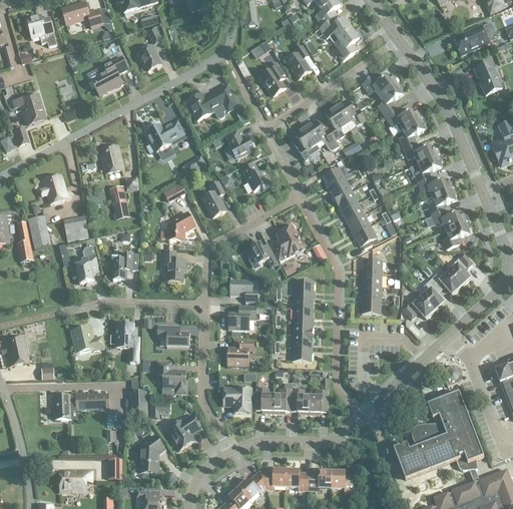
[(119,1),(121,0),(124,11),(140,7),(139,6),(158,0),(117,0),(119,1)]
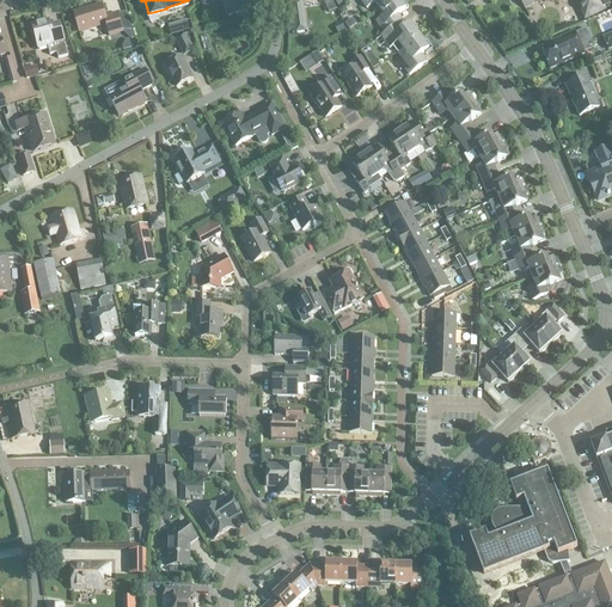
[(224,0),(228,13),(245,7),(243,0),(203,0),(203,1),(209,0),(224,0)]
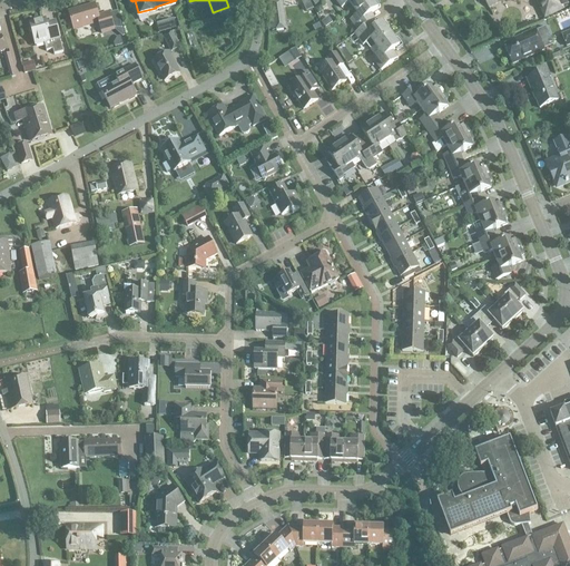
[(286,26),(282,0),(268,0),(273,28),(286,26)]
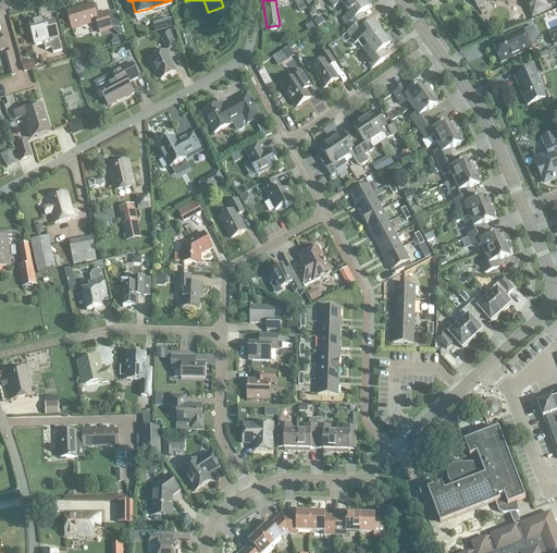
[(307,7),(304,0),(295,0),(299,9),(300,8),(301,10),(307,7)]
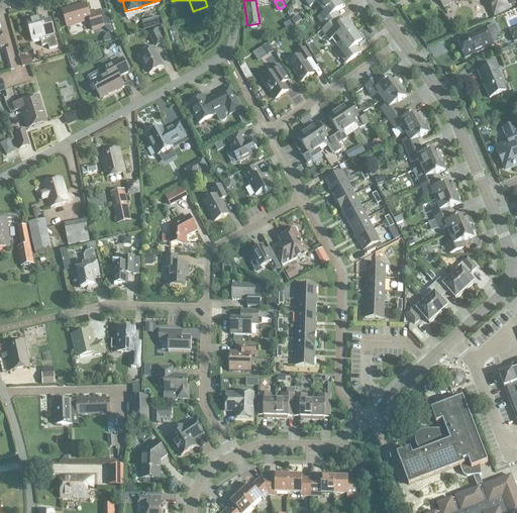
[(325,25),(336,17),(333,12),(345,3),(343,0),(325,0),(320,4),(325,10),(318,15),(325,25)]
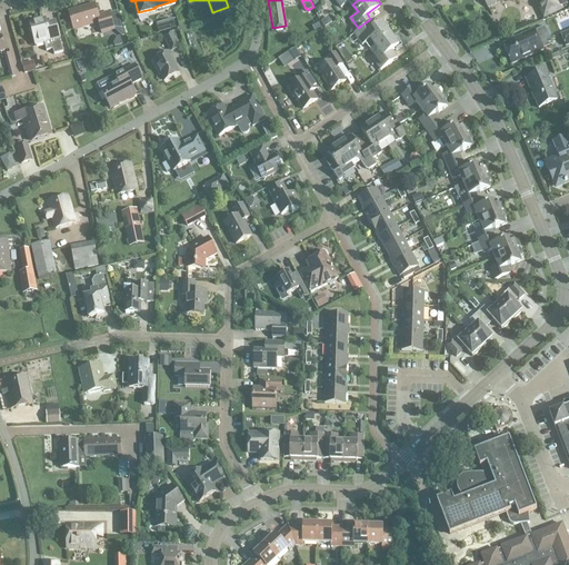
[(537,0),(543,15),(561,6),(561,5),(567,1),(566,0),(486,0),(488,3),(493,0),(537,0)]
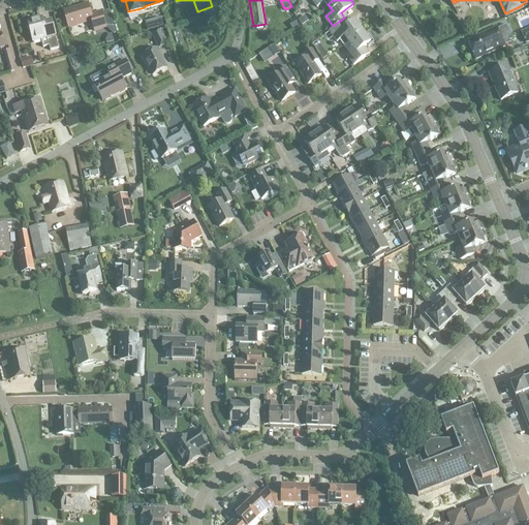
[(91,10),(88,1),(64,8),(69,24),(91,18),(94,29),(106,25),(109,33),(116,31),(109,7),(101,9),(101,7),(91,10)]
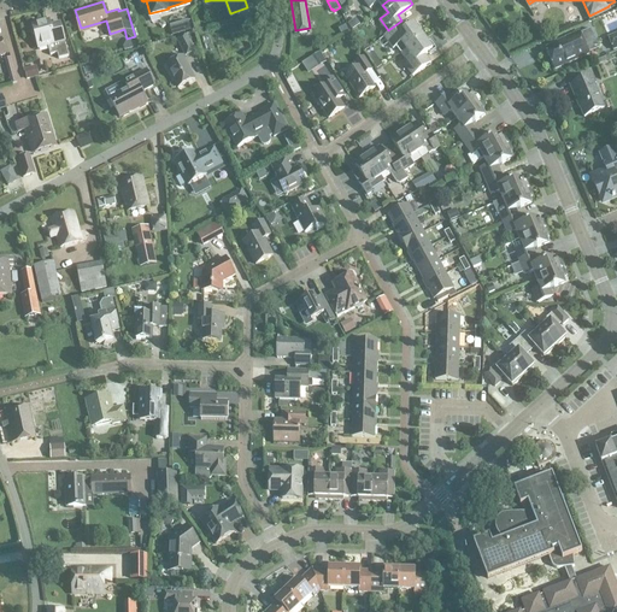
[(60,17),(52,19),(51,16),(34,21),(34,23),(31,24),(30,25),(31,31),(34,31),(36,31),(40,45),(50,42),(52,51),(58,49),(60,54),(70,52),(60,17)]
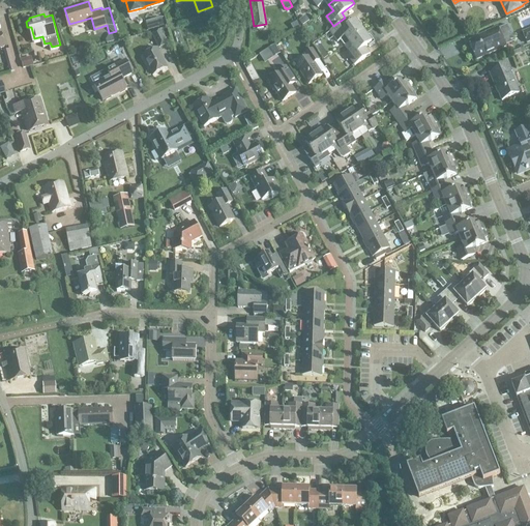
[(149,18),(151,27),(165,23),(162,13),(149,18)]
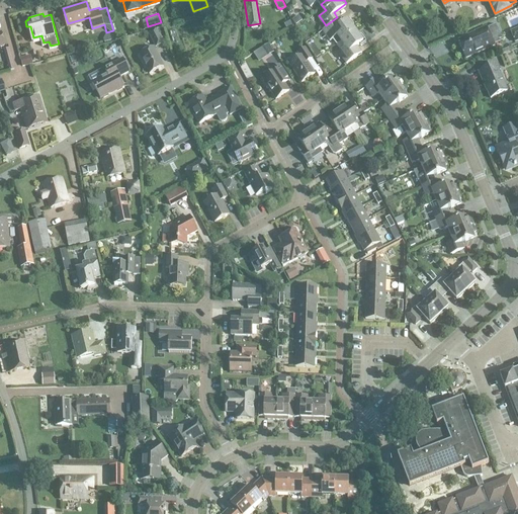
[(341,38),(356,28),(352,24),(354,21),(350,16),(338,24),(335,19),(338,17),(337,17),(326,25),(323,27),(330,37),(337,32),(341,38)]
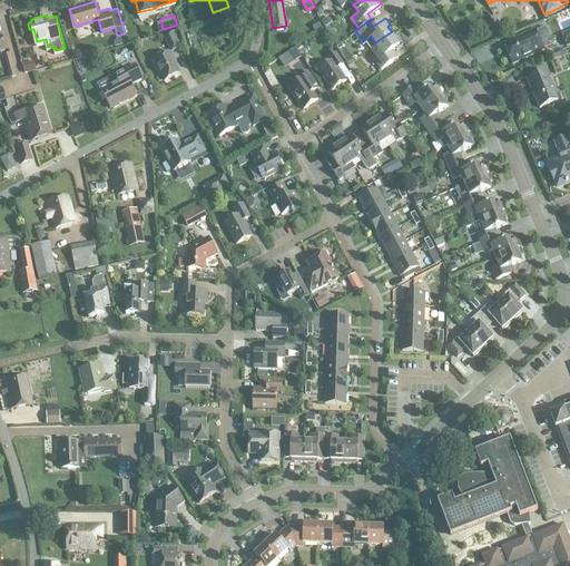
[(173,29),(163,33),(170,48),(180,44),(173,29)]
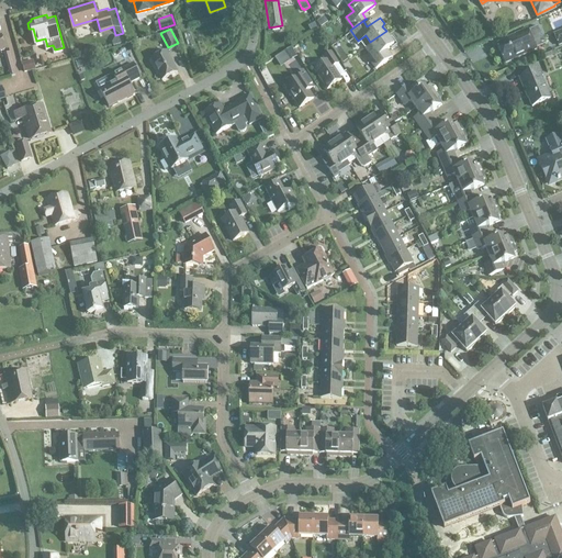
[(506,62),(528,52),(538,47),(529,29),(519,33),(497,43),(506,62)]
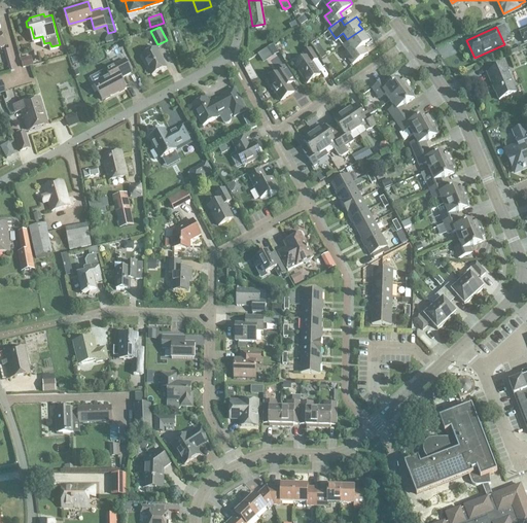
[(362,29),(347,39),(351,45),(344,50),(352,62),(364,53),(359,46),(366,42),(367,43),(373,39),(367,32),(364,33),(362,29)]
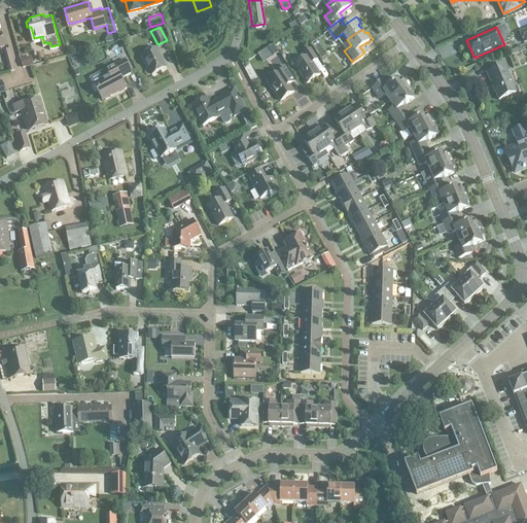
[(511,39),(520,35),(518,30),(508,33),(511,39)]
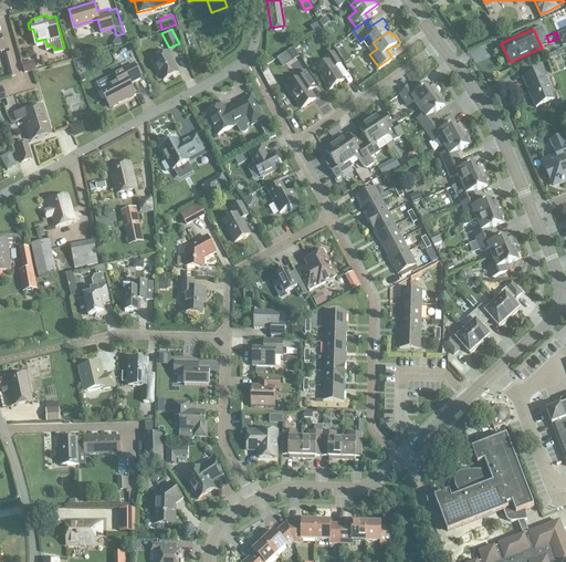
[(27,49),(34,45),(32,38),(24,41),(27,49)]
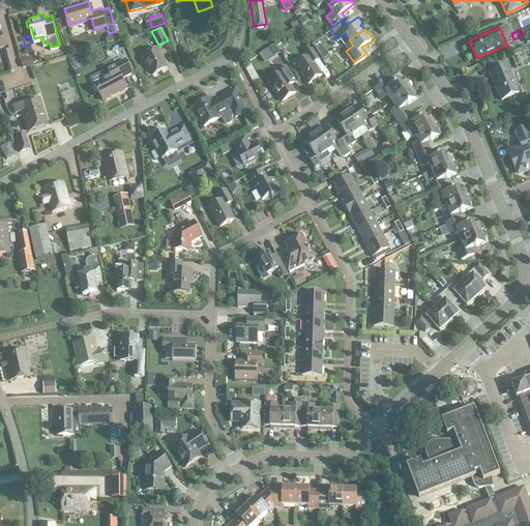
[(15,67),(8,46),(3,48),(8,68),(15,67)]
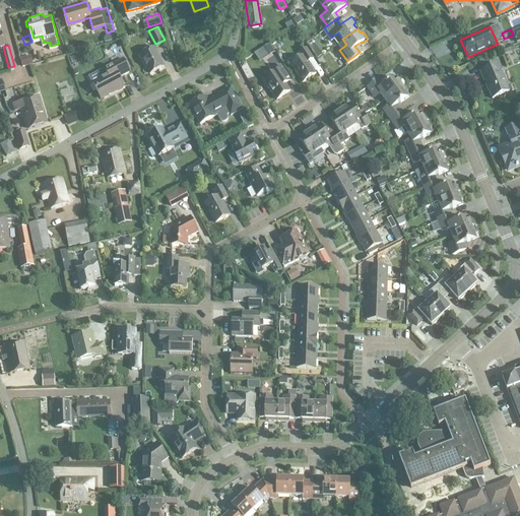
[(149,71),(165,63),(154,45),(140,52),(149,71)]
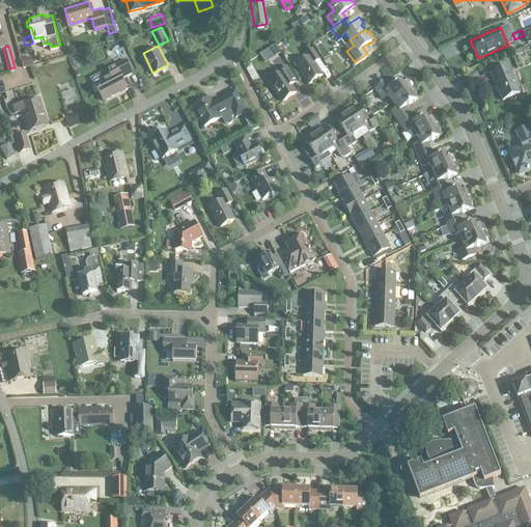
[(323,72),(314,60),(319,56),(313,46),(306,51),(308,55),(297,62),(309,81),(323,72)]
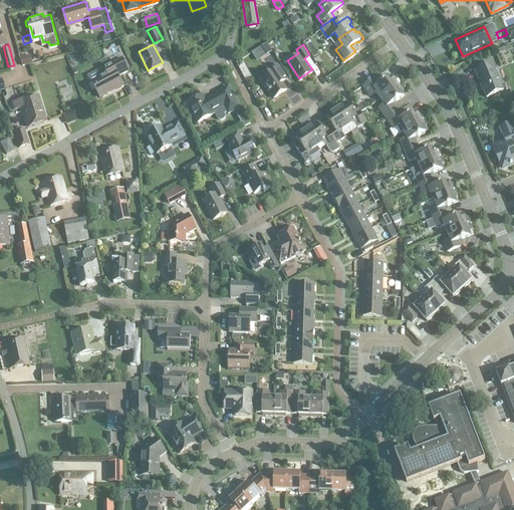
[(20,54),(21,62),(31,60),(29,52),(20,54)]
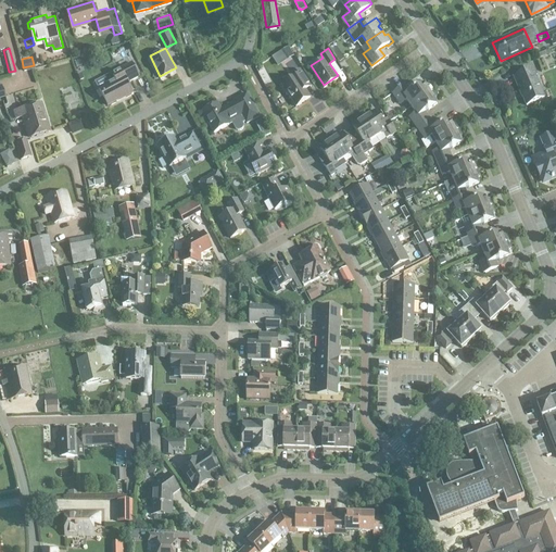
[(134,90),(128,80),(140,74),(131,59),(112,70),(115,77),(99,86),(108,102),(125,92),(127,93),(134,90)]
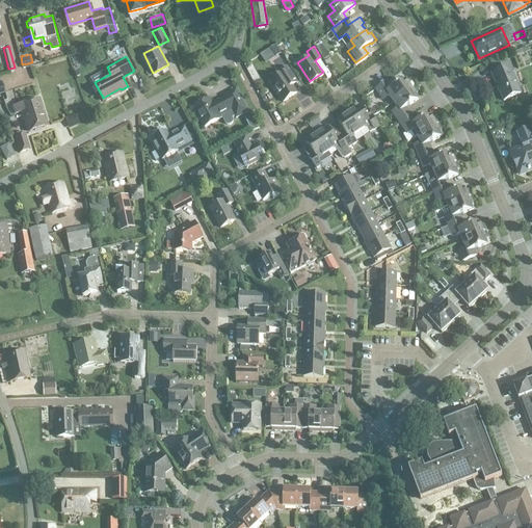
[(499,85),(503,98),(521,90),(512,70),(510,62),(491,70),(497,82),(496,83),(498,86),(499,85)]
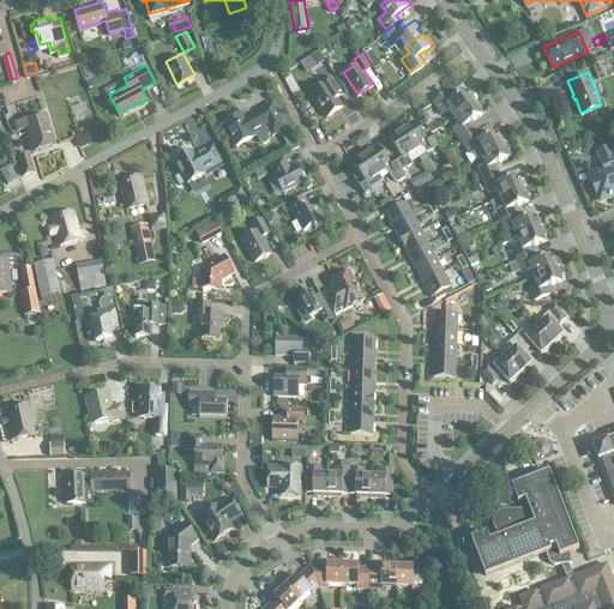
[(343,103),(333,89),(339,85),(331,73),(323,79),(325,82),(312,90),(327,114),(343,103)]
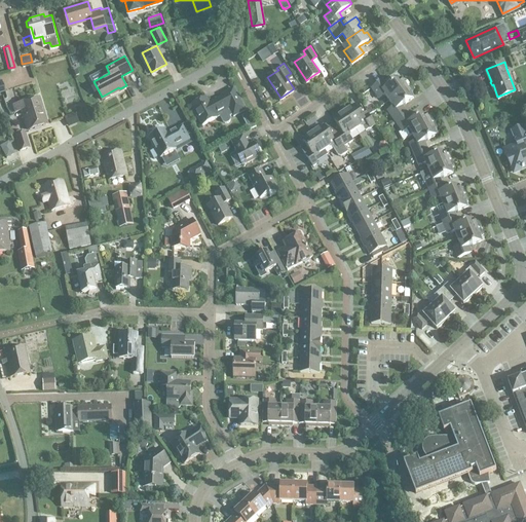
[(378,95),(385,91),(389,98),(409,83),(405,77),(401,77),(400,75),(388,83),(383,76),(371,85),(378,95)]
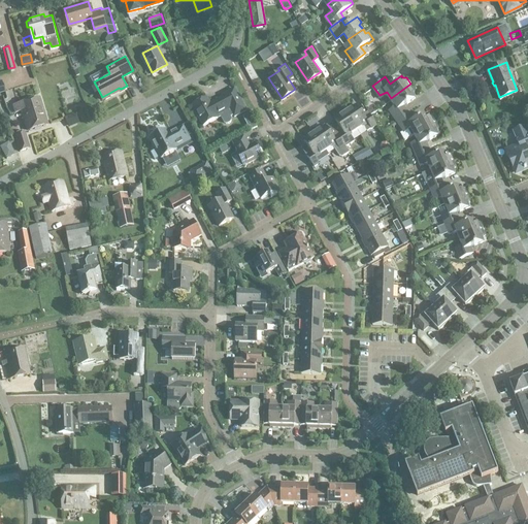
[(390,109),(396,119),(408,110),(403,103),(416,95),(414,93),(415,89),(410,84),(391,98),(395,103),(390,109)]
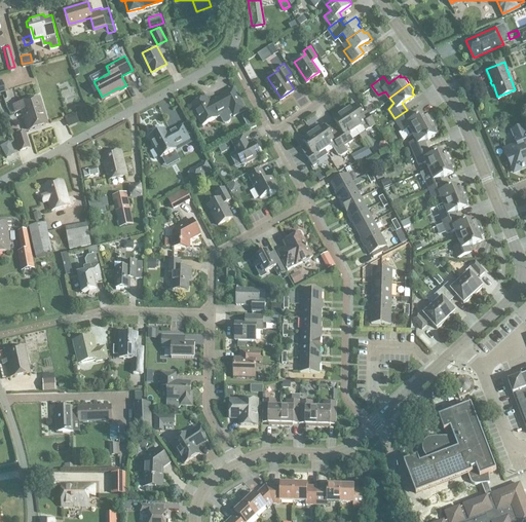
[(202,122),(217,114),(220,113),(223,118),(223,119),(224,119),(226,120),(227,120),(228,119),(229,118),(230,117),(230,116),(230,115),(230,113),(233,112),(234,113),(246,107),(234,85),(222,91),(223,92),(210,101),(205,95),(191,103),(202,122)]
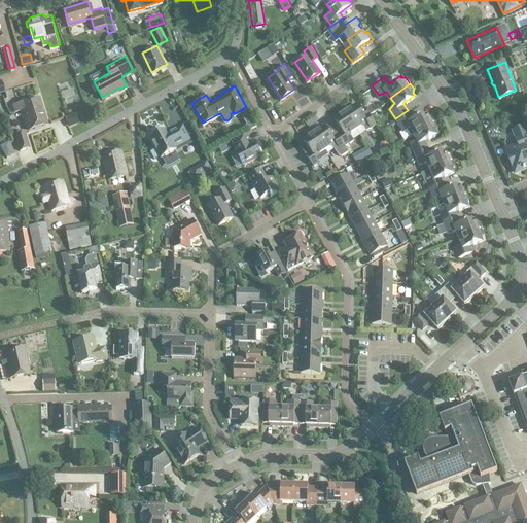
[(13,103),(15,109),(21,108),(27,128),(47,121),(39,95),(13,103)]
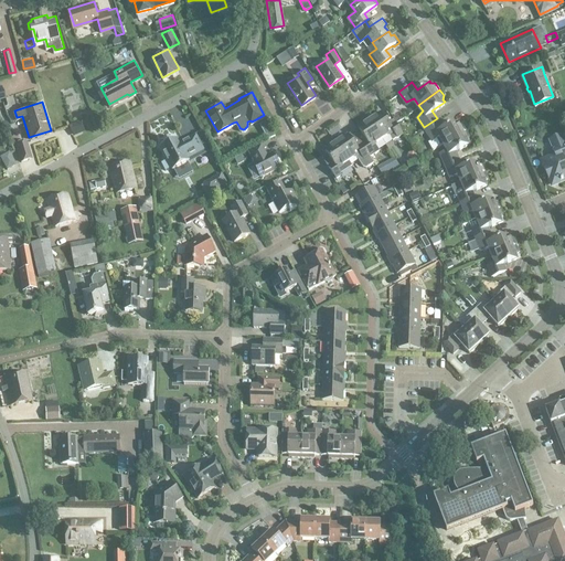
[(370,117),(382,136),(388,131),(392,137),(396,135),(397,135),(403,131),(395,119),(390,123),(381,109),(370,117)]
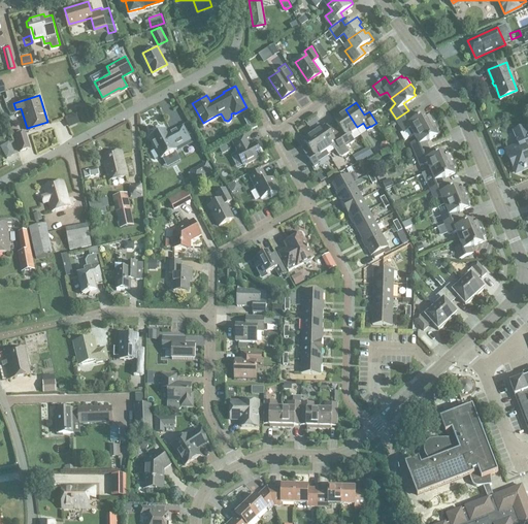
[(357,127),(345,109),(334,117),(342,129),(338,132),(345,143),(355,137),(351,131),(357,127)]
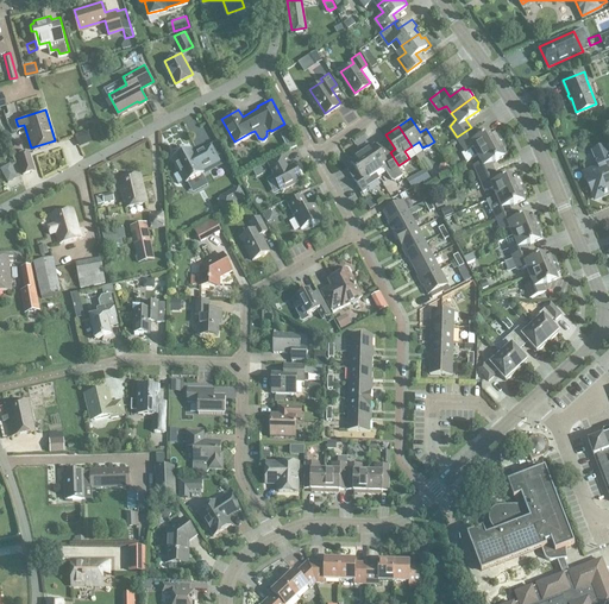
[(280,132),(288,148),(296,143),(288,127),(280,132)]
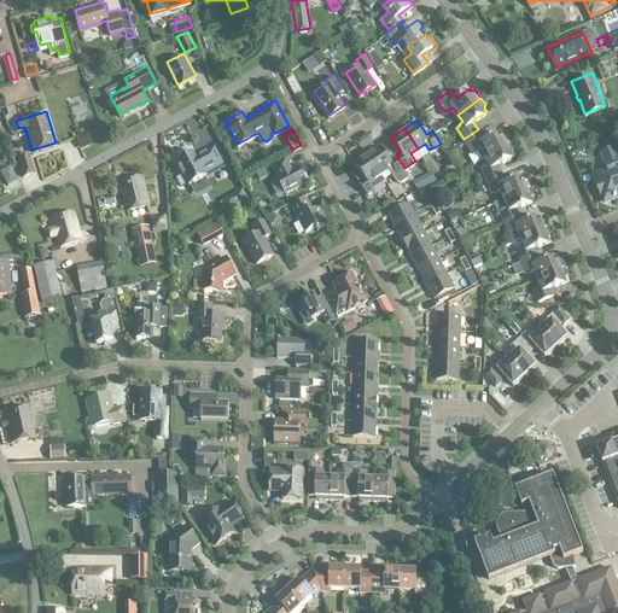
[(500,129),(484,138),(478,129),(464,139),(472,150),(474,149),(479,157),(484,155),(509,140),(506,133),(501,132),(500,129)]
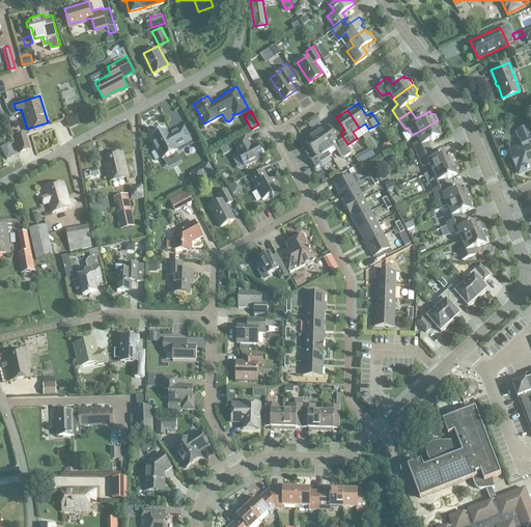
[(414,144),(418,155),(432,148),(428,140),(441,133),(440,131),(441,127),(438,120),(416,133),(419,139),(414,144)]
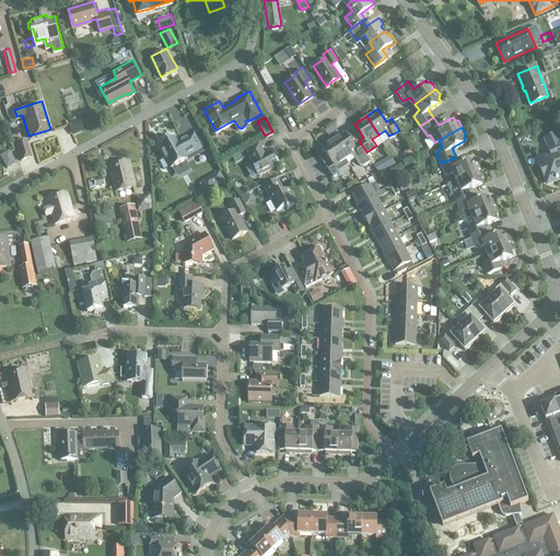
[(345,130),(334,138),(346,157),(352,152),(359,162),(362,163),(370,158),(366,152),(359,140),(353,143),(345,130)]
